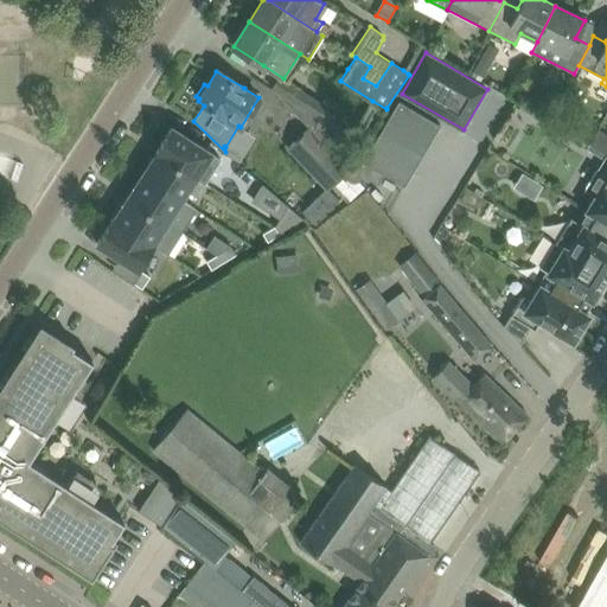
[(283,78),(275,91),(310,128),(349,167),(377,123),(387,109),(372,101),(351,138),(325,109),(327,106),(288,82),(283,78)]
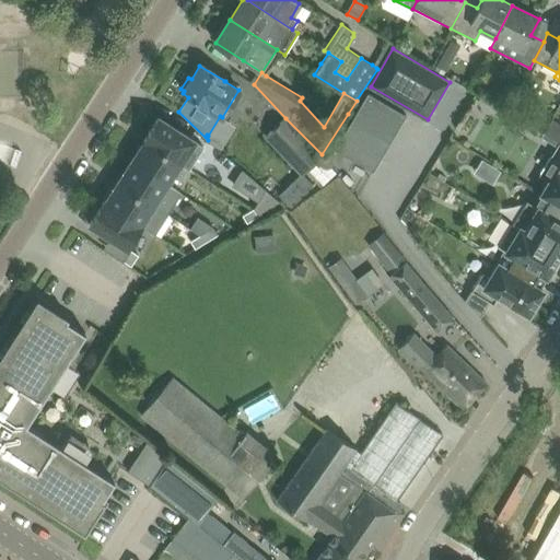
[(335,148),(328,160),(351,173),(358,162),(373,171),(406,114),(368,92),(335,148)]
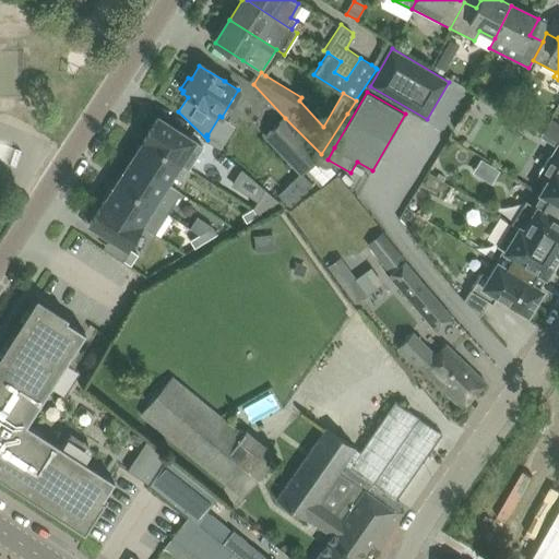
[(158,117),(144,139),(189,168),(203,146),(158,117)]
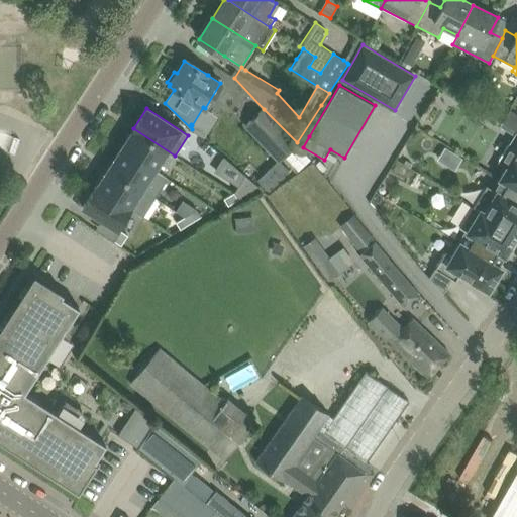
[(297,142),(264,109),(246,126),(279,162),(297,143),(297,142)]
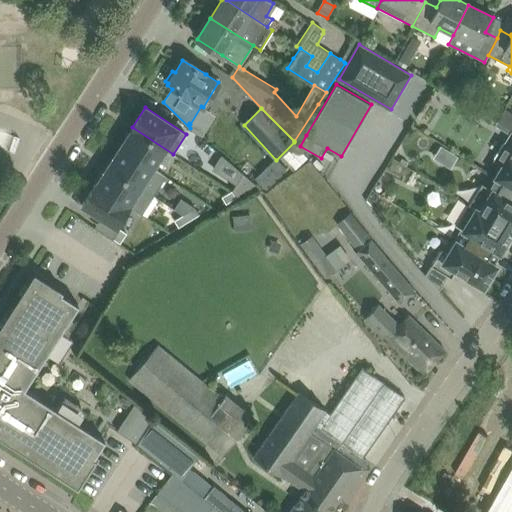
[(511,113),(505,109),(497,122),(511,130),(511,113)]
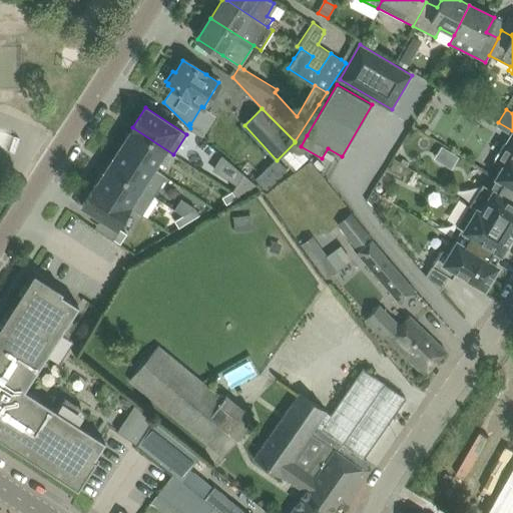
[(173,155),(173,154),(132,127),(131,128),(132,128),(120,147),(153,168),(165,149),(173,155)]
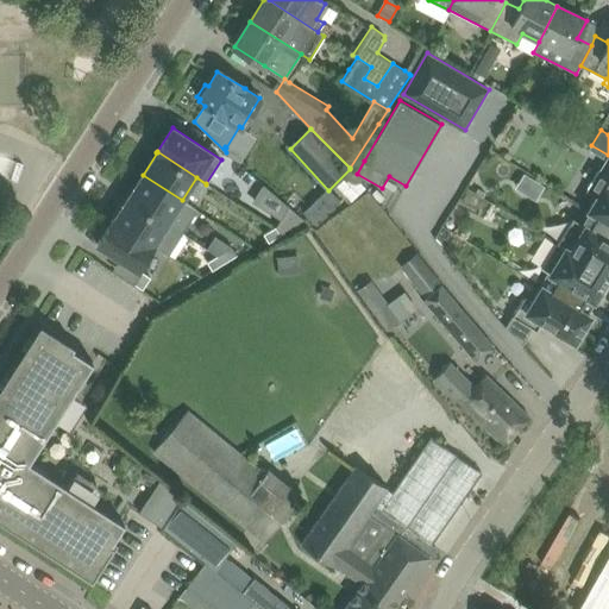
[(598,195),(589,209),(608,220),(608,157),(590,189),(598,195)]
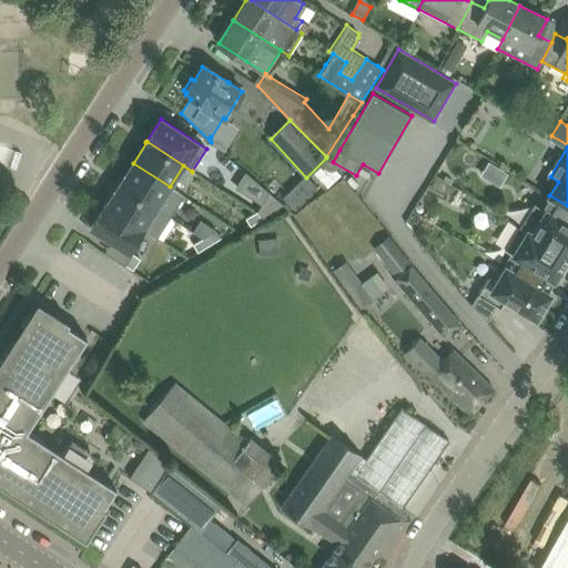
[(133,163),(120,184),(171,216),(184,196),(170,186),(133,163)]
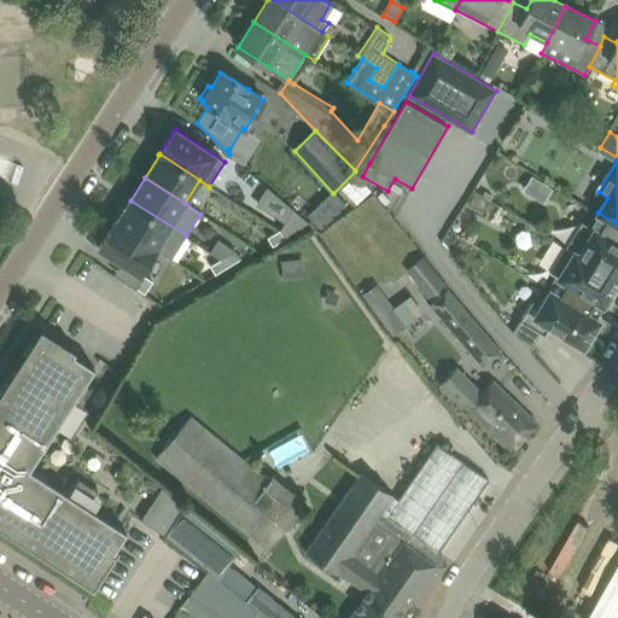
[(115,222),(115,223),(156,250),(156,249),(172,258),(186,235),(130,200),(116,223),(115,222)]
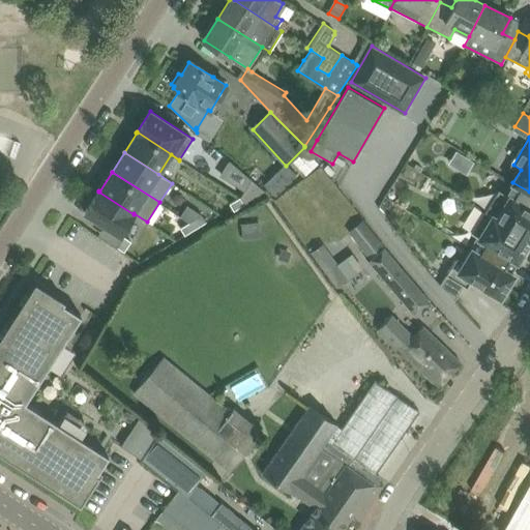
[(265,185),(276,198),(290,184),(278,173),(265,185)]
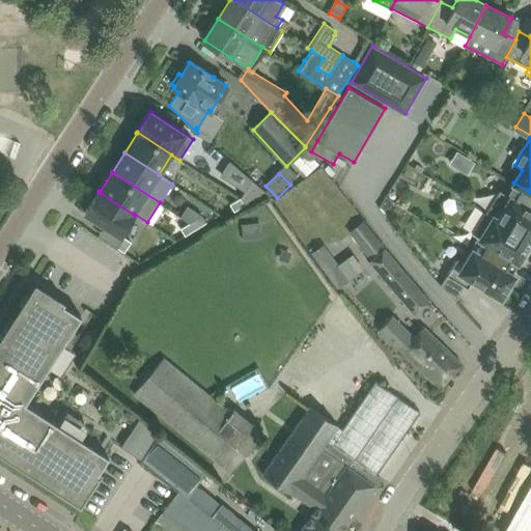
[(252,179),(241,197),(245,204),(266,191),(252,179)]
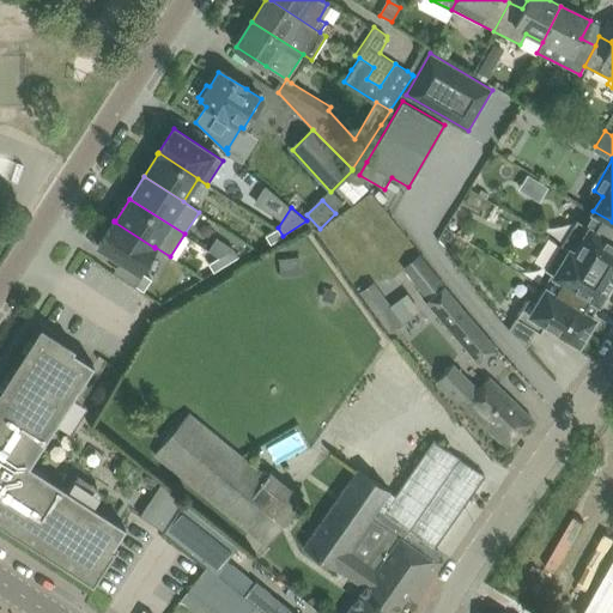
[(612,222),(593,211),(584,224),(577,218),(560,244),(612,275),(612,222)]
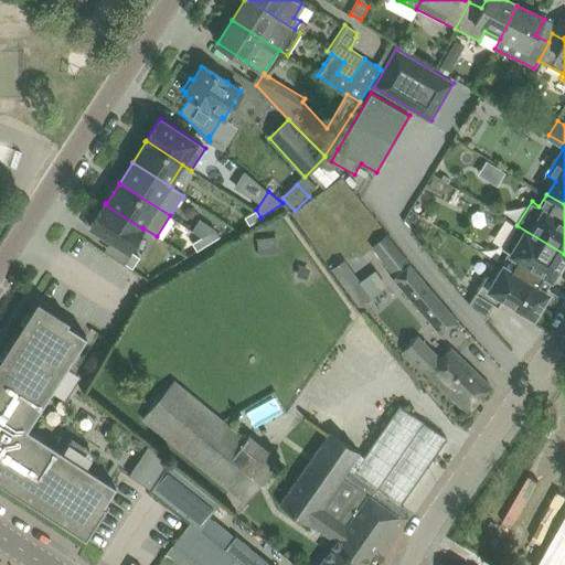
[(142,228),(105,204),(91,226),(128,249),(142,228)]
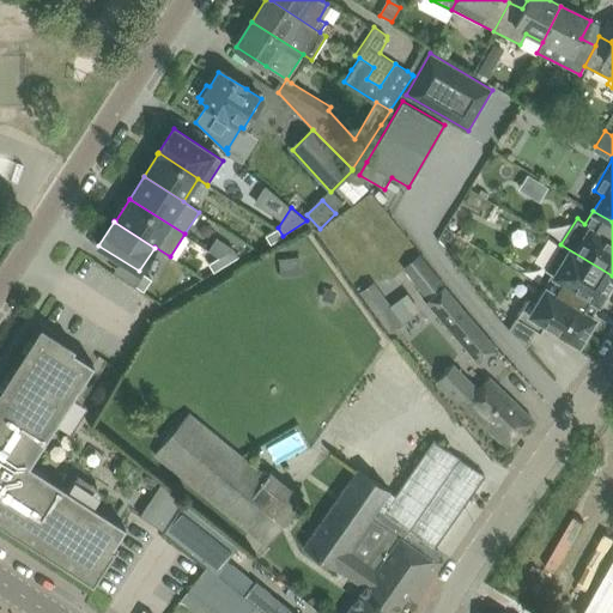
[(278,228),(266,235),(271,243),(283,236),(278,228)]
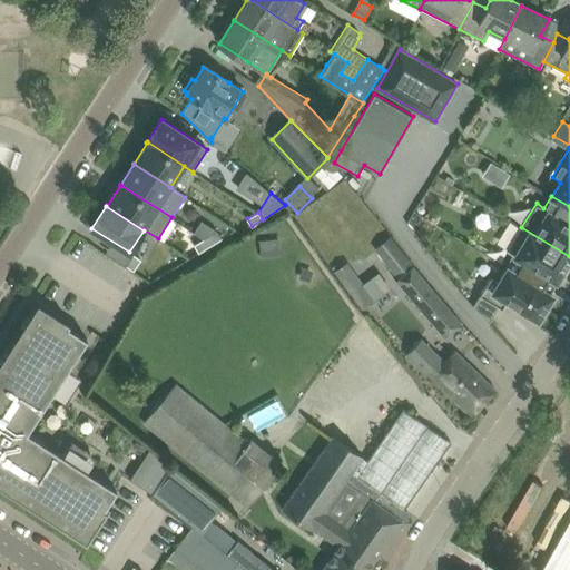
[(564,276),(569,266),(569,256),(521,227),(507,251),(514,255),(507,267),(552,296),(553,295),(549,293),(556,281),(560,274),(564,276)]
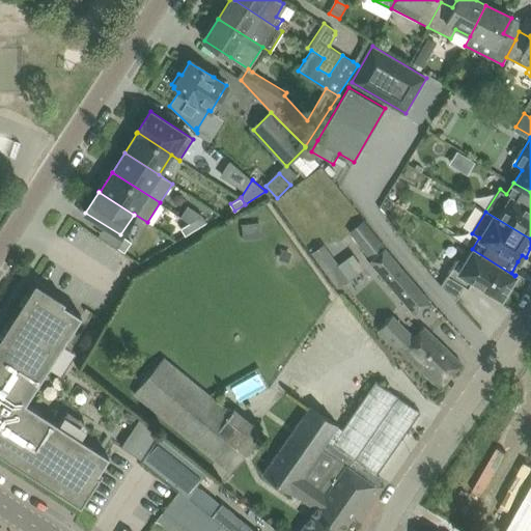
[(202,215),(192,221),(196,228),(206,222),(202,215)]
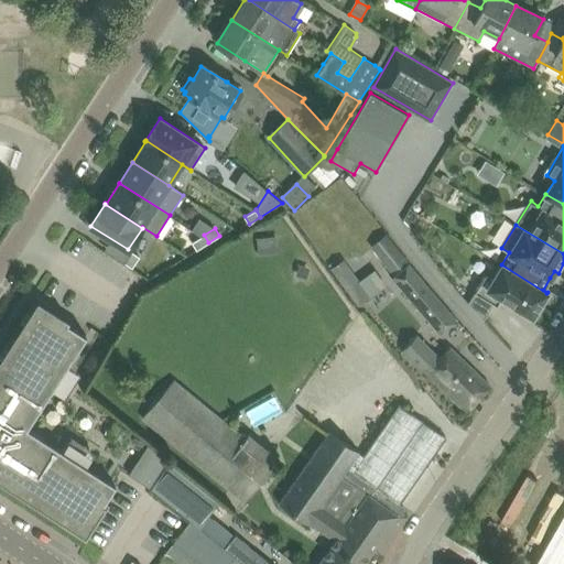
[(457,320),(438,296),(387,234),(370,246),(393,277),(391,278),(438,335),(457,320)]
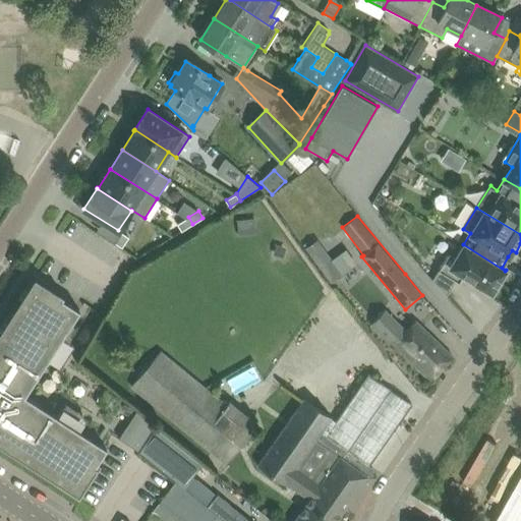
[(181,231),(192,224),(188,217),(177,224),(181,231)]
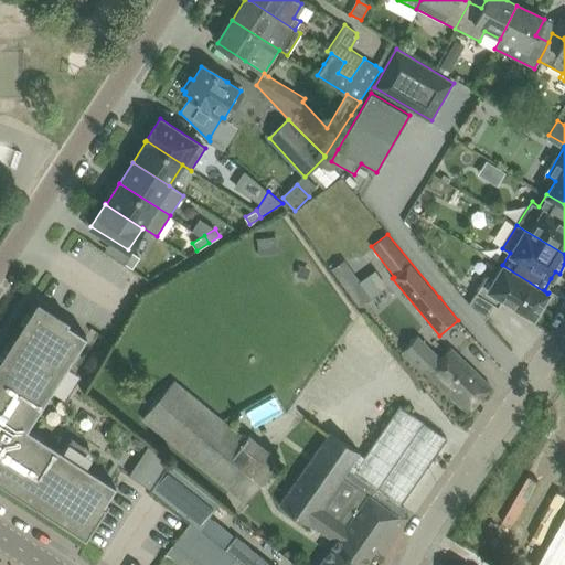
[(279,253),(278,236),(257,238),(258,254),(279,253)]
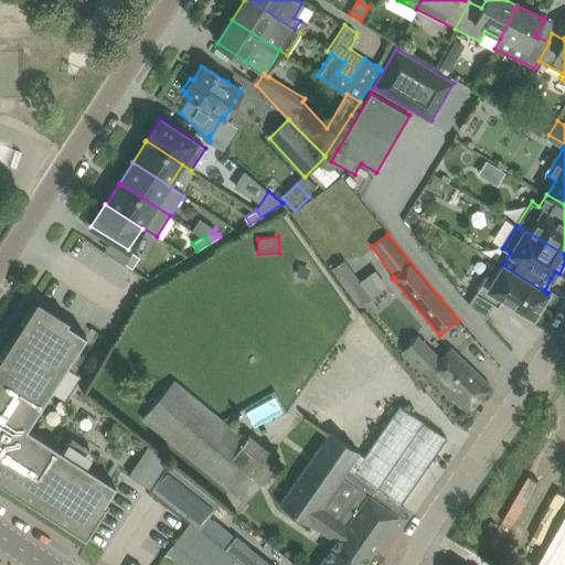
[(132,252),(125,263),(132,268),(140,257),(132,252)]
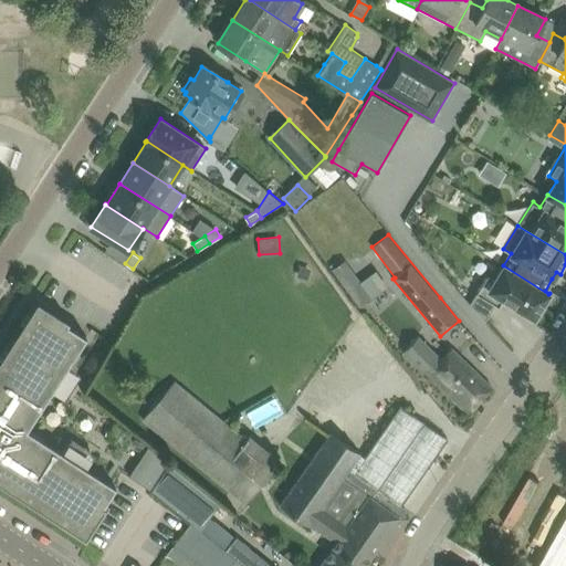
[(345,260),(332,269),(359,307),(371,297),(345,260)]
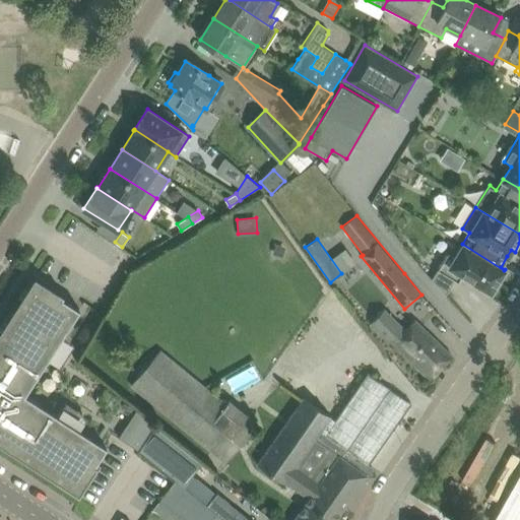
[(491,291),(504,270),(462,244),(455,256),(448,252),(438,269),(432,279),(446,295),(455,279),(458,282),(463,274),(491,291)]
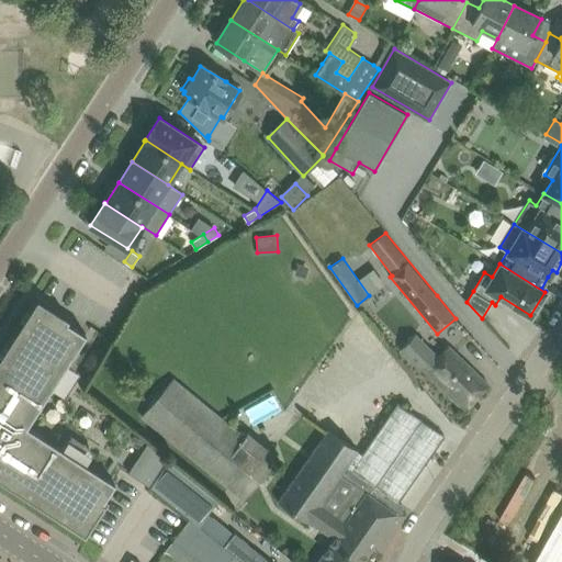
[(37,299),(0,357),(0,480),(86,535),(105,504),(103,502),(115,483),(26,426),(86,334),(67,322),(68,319),(37,299)]
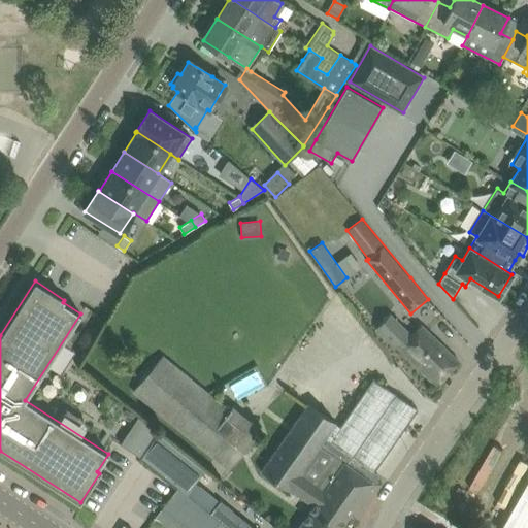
[(390,314),(376,329),(436,385),(458,362),(420,326),(413,334),(390,314)]
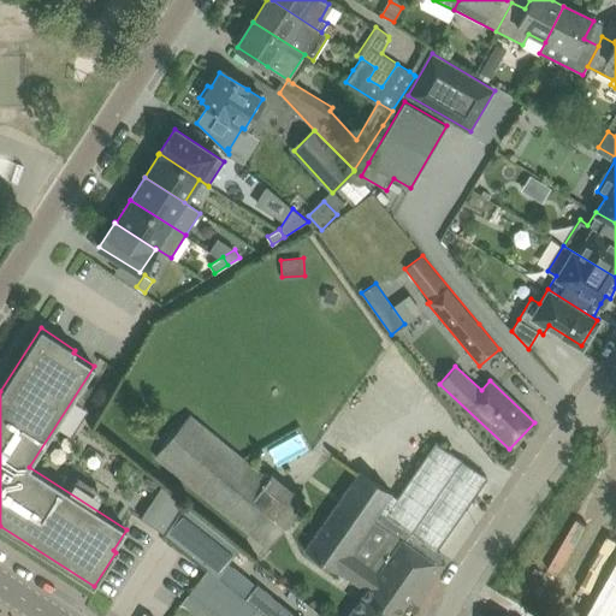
[(267,548),(291,520),(301,507),(190,416),(157,457),(267,548)]
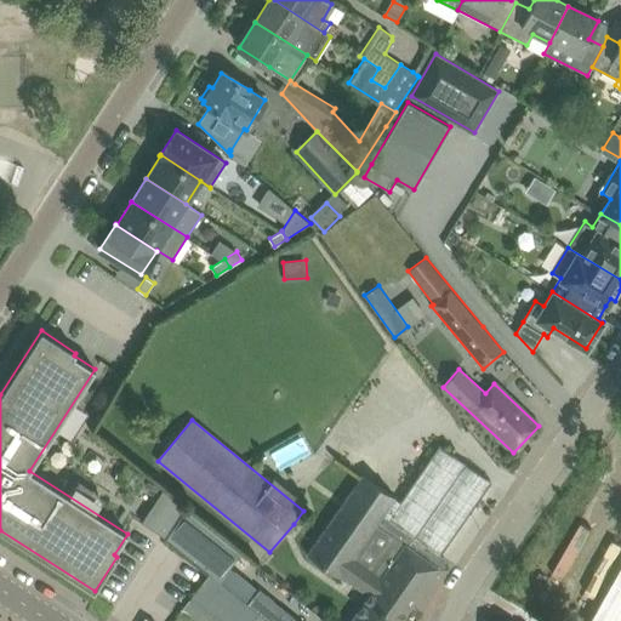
[(351,557),(339,575),(368,596),(348,620),(398,620),(410,604),(428,579),(437,567),(433,564),(429,562),(437,552),(439,554),(490,480),(471,467),(439,445),(438,445),(399,501),(393,497),(351,557)]
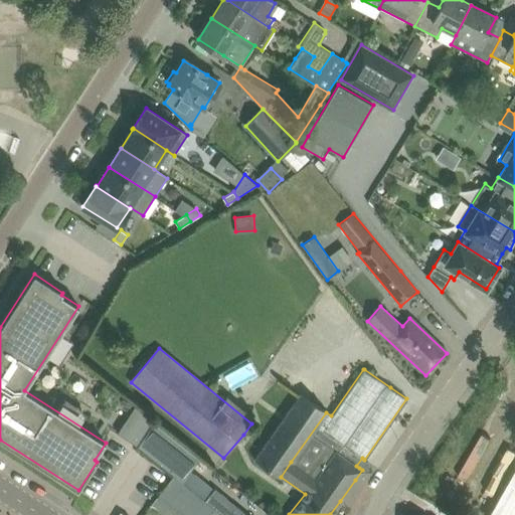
[(301,393),(254,459),(281,477),(291,462),(326,412),(326,411),(301,393)]
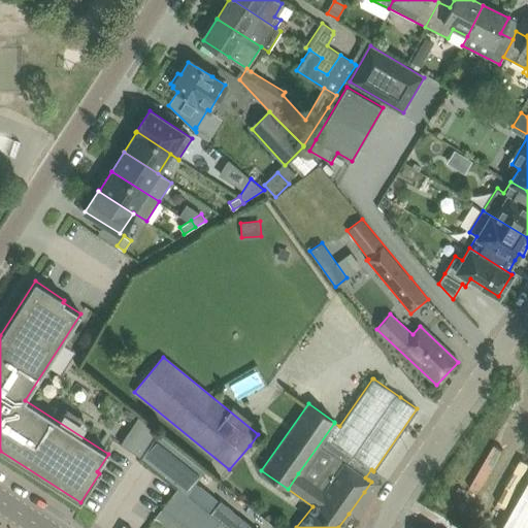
[(138,416),(121,443),(140,457),(157,431),(138,416)]
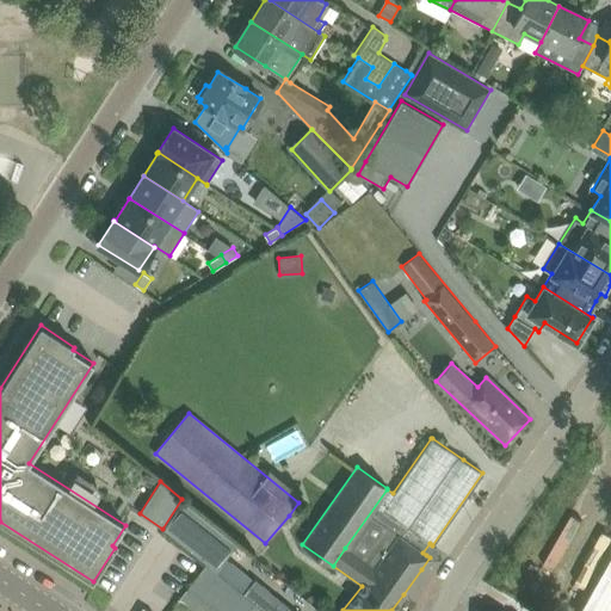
[(184,500),(162,529),(208,565),(215,571),(236,542),(184,500)]
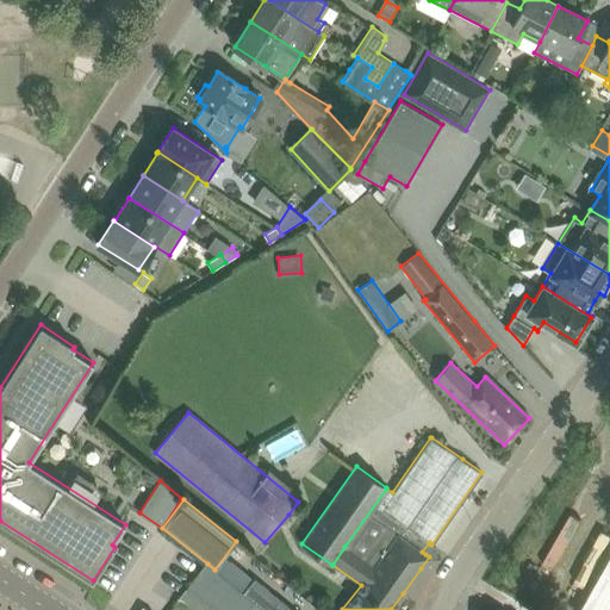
[(609,609),(609,562),(583,609),(609,609)]
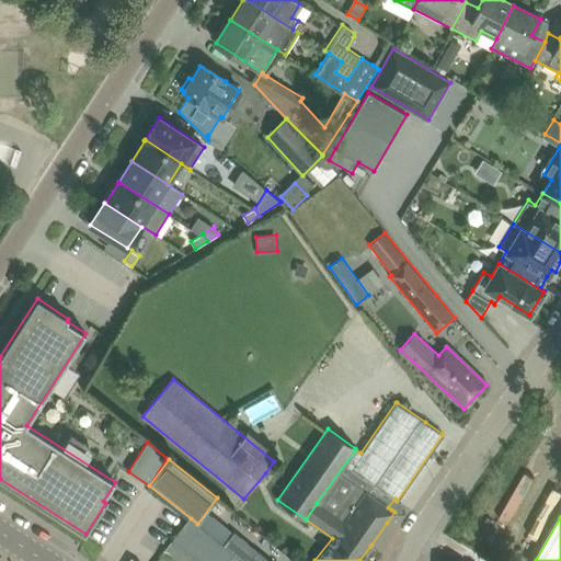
[(243,560),(197,524),(191,518),(165,550),(181,560),(243,560)]
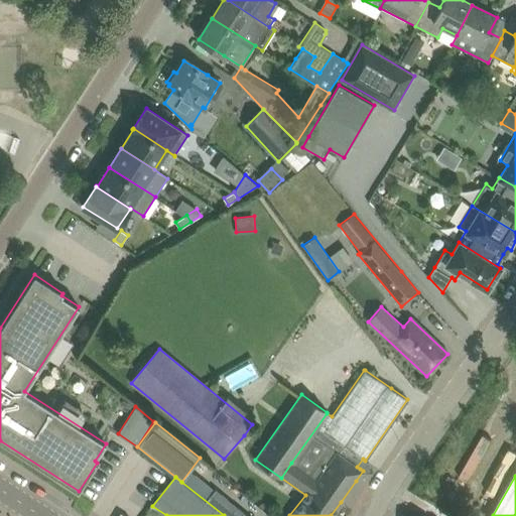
[(215,491),(206,502),(224,515),(247,515),(237,506),(216,489),(215,491)]
